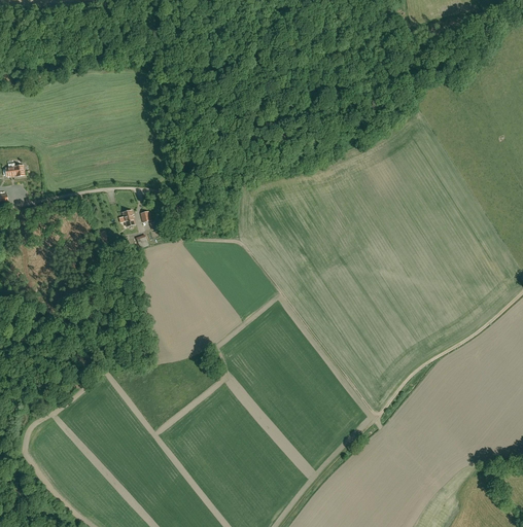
[(11,168),(1,169),(2,177),(12,176),(12,177),(20,176),(19,166),(10,167),(11,168)]
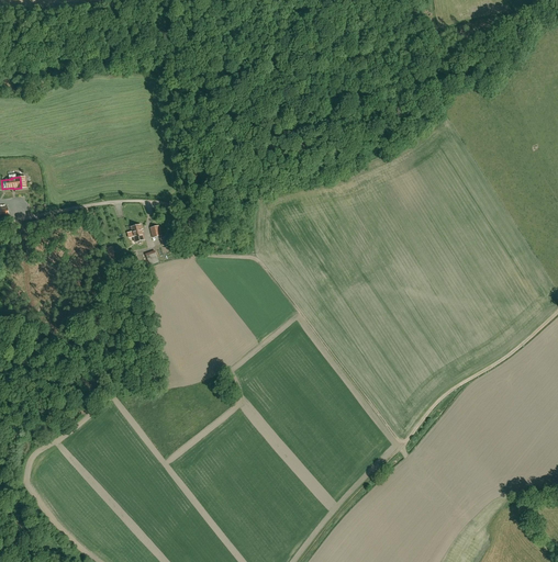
[(140,240),(137,232),(137,229),(136,225),(126,227),(127,233),(129,236),(131,243),(133,242),(137,240),(140,240)]
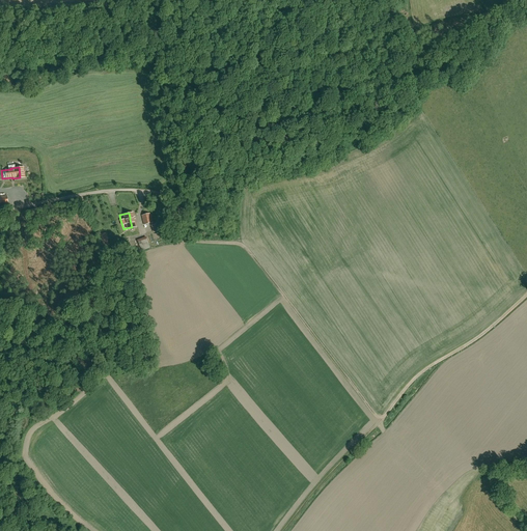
[(138,216),(140,224),(147,222),(145,214),(138,216)]
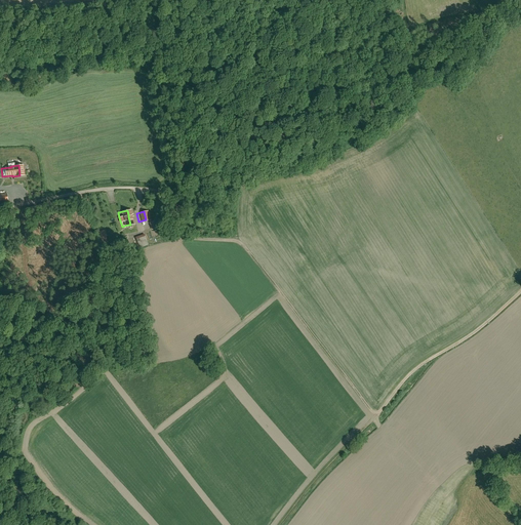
[(153,220),(147,223),(149,230),(155,227),(153,220)]
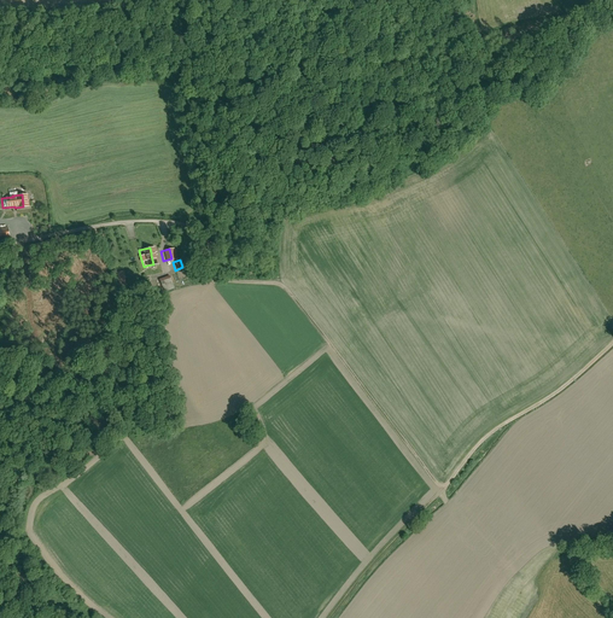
[(122,293),(120,272),(111,273),(115,295),(122,293)]
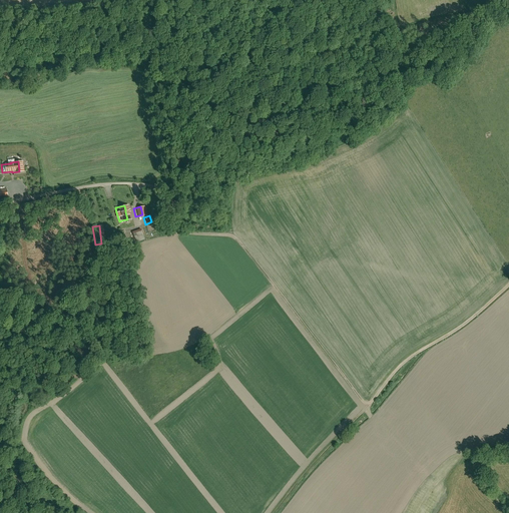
[(140,228),(125,233),(129,243),(141,239),(139,234),(141,233),(140,228)]
